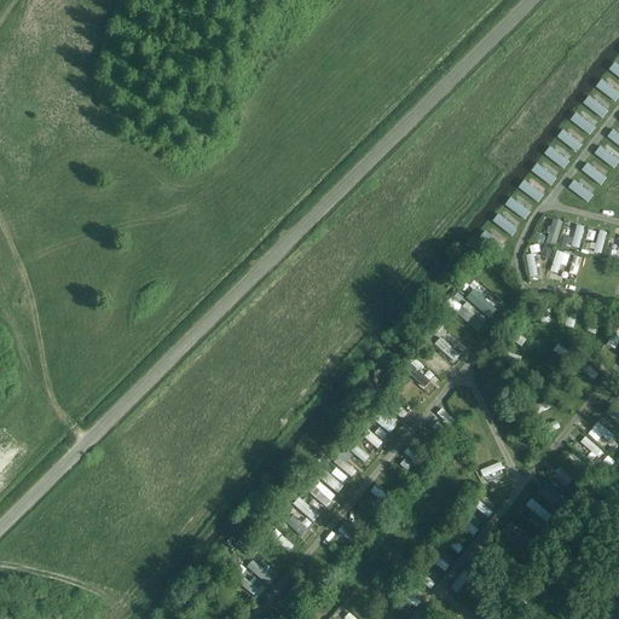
[(597,86),(615,102),(618,97),(618,90),(605,77),(597,86)]
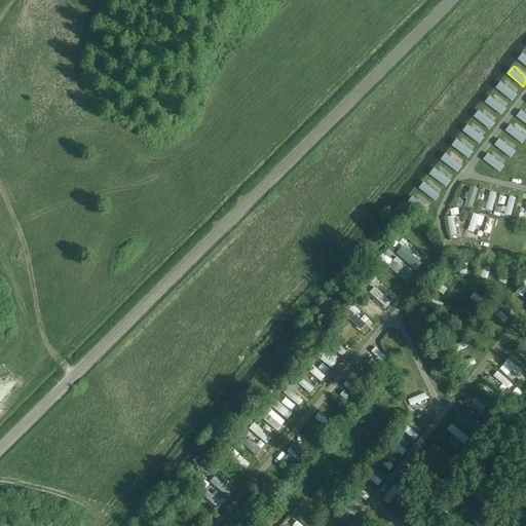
[(497,88),(513,99),(518,91),(502,80),(497,88)]
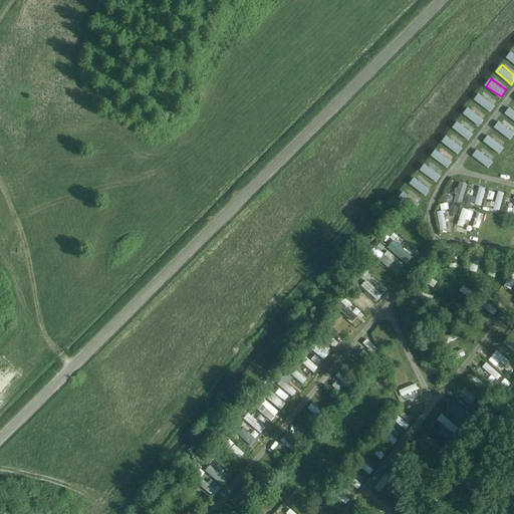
[(480,92),(475,100),(493,111),(497,103),(480,92)]
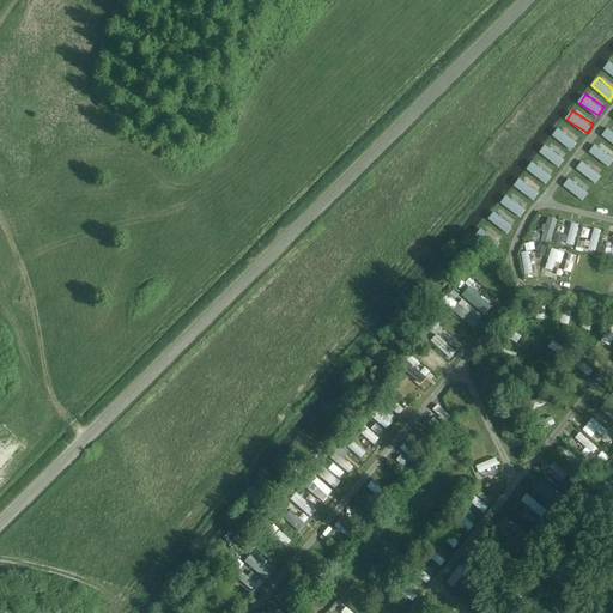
[(560,127),(553,135),(572,150),(580,141),(560,127)]
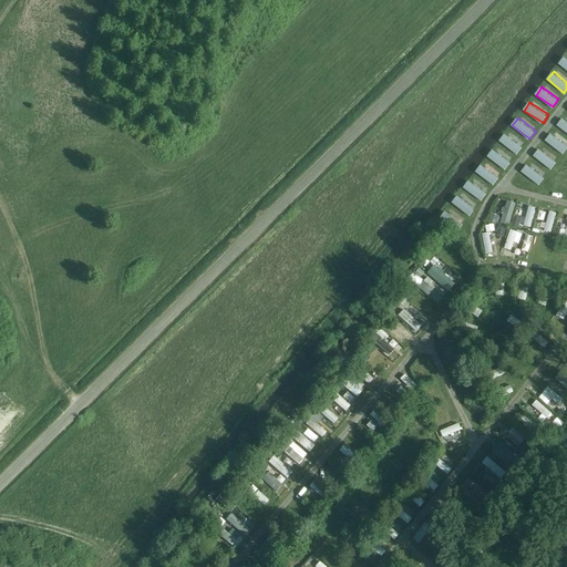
[(507,132),(501,140),(517,154),(523,146),(507,132)]
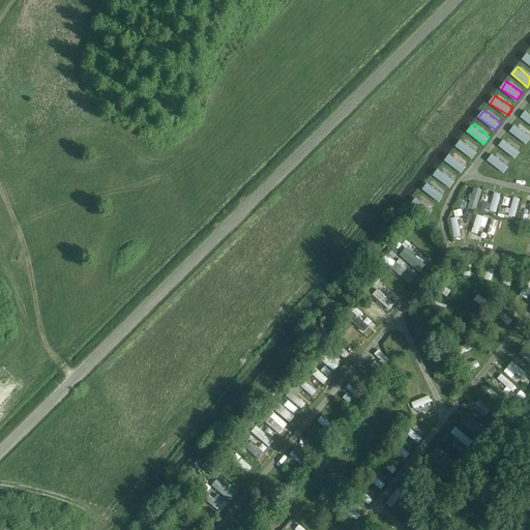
[(529,134),(517,123),(510,130),(526,143),(529,138),(529,134)]
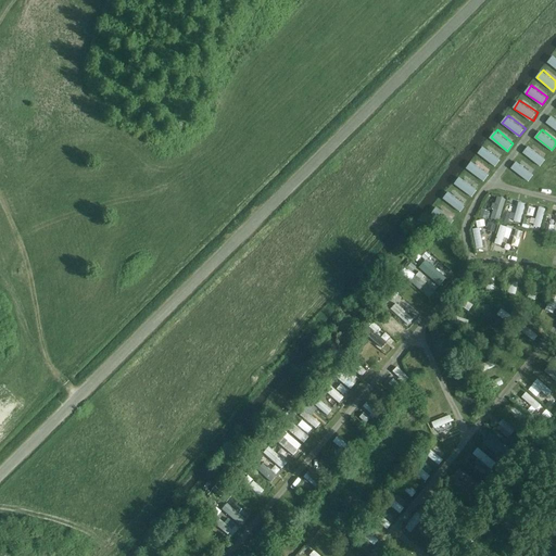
[(479,152),(494,165),(501,158),(485,144),(479,152)]
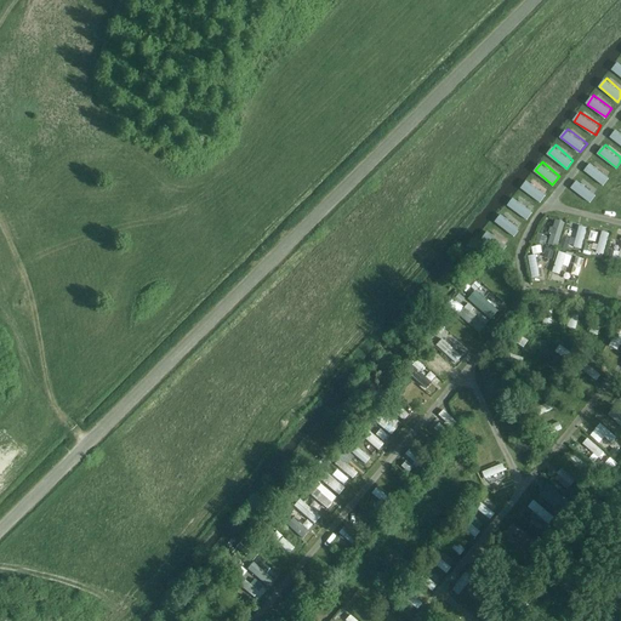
[(585,171),(604,183),(610,174),(591,161),(585,171)]
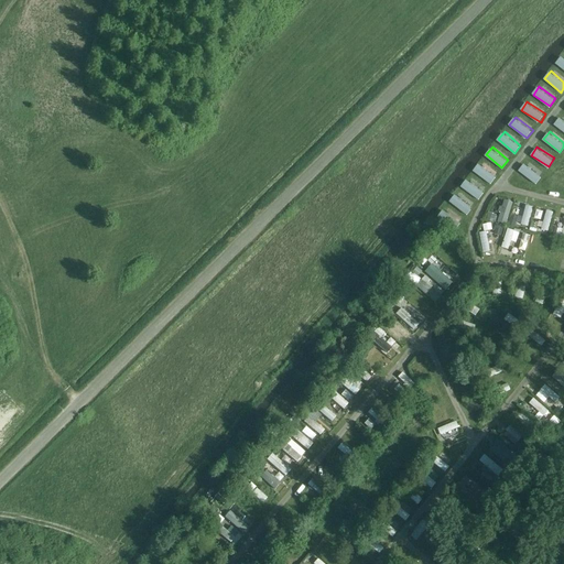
[(538,183),(543,175),(525,162),(520,171),(538,183)]
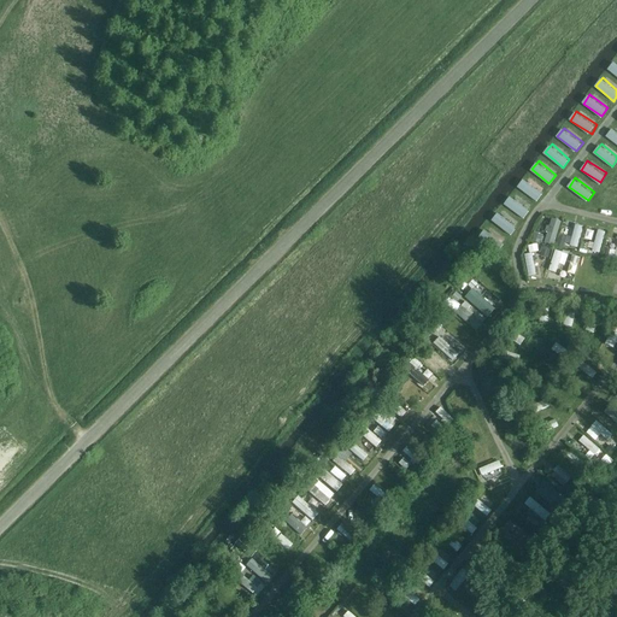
[(524,178),(518,188),(539,200),(545,192),(524,178)]
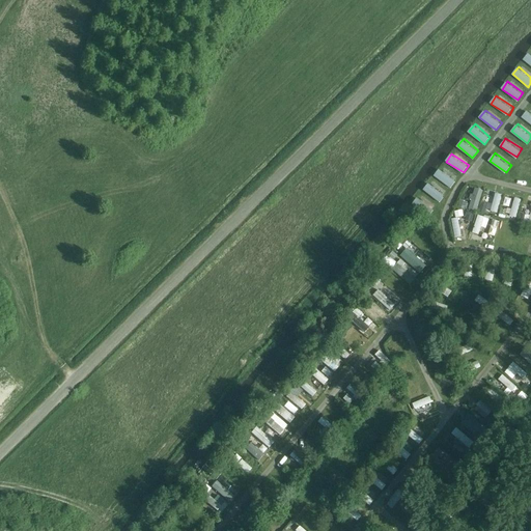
[(452,188),(458,180),(441,168),(435,175),(452,188)]
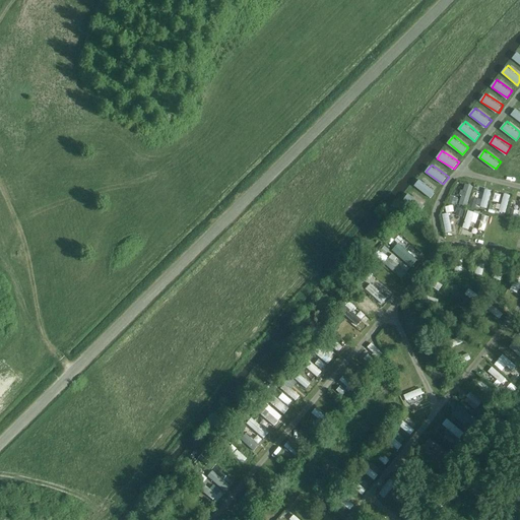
[(420,179),(415,187),(432,197),(437,189),(420,179)]
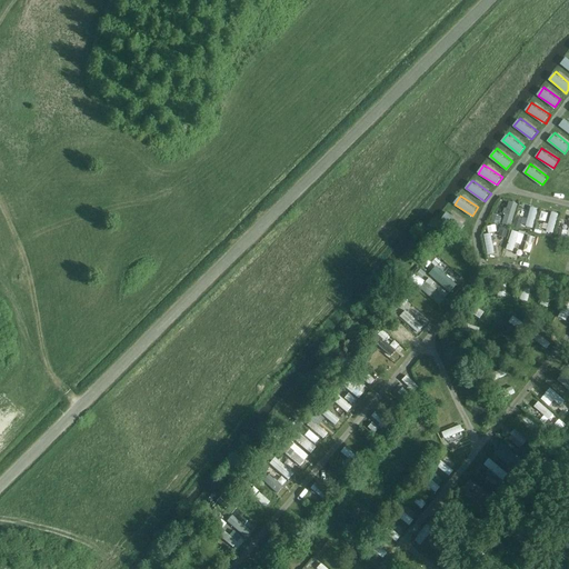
[(506,222),(516,223),(519,201),(509,199),(506,222)]
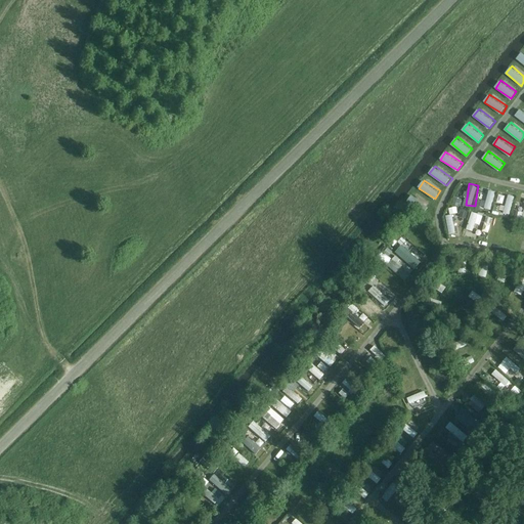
[(493,209),(497,190),(490,188),(486,208),(493,209)]
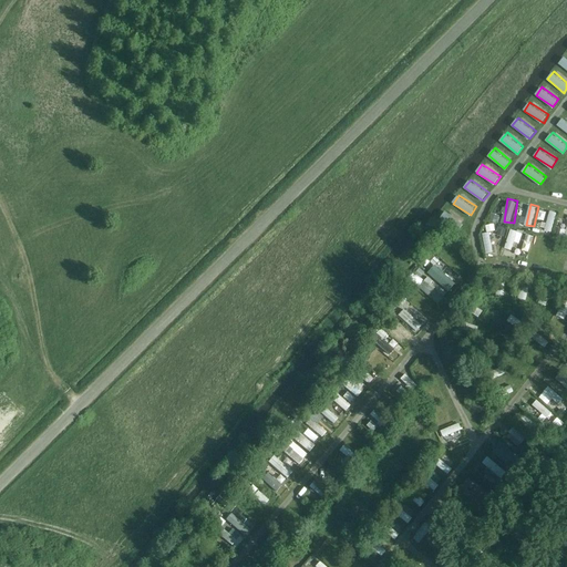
[(554,230),(559,212),(550,208),(545,228),(554,230)]
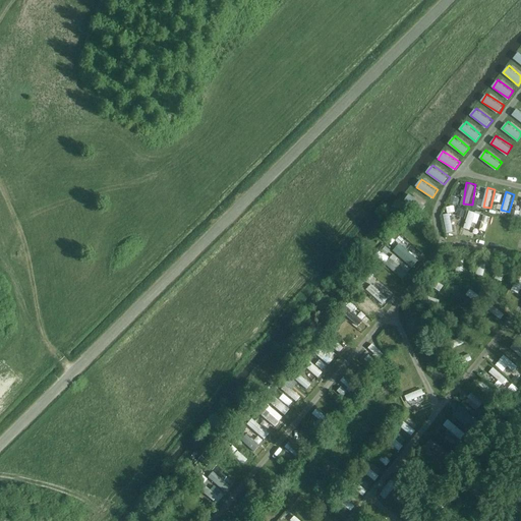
[(387,243),(382,249),(388,255),(393,249),(387,243)]
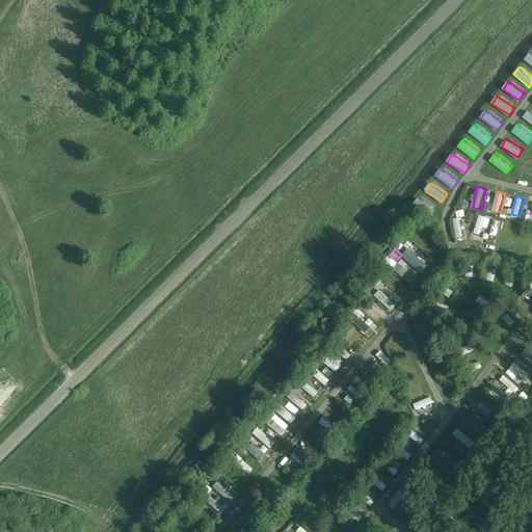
[(416,275),(419,271),(402,258),(394,269),(415,285),(420,278),(416,275)]
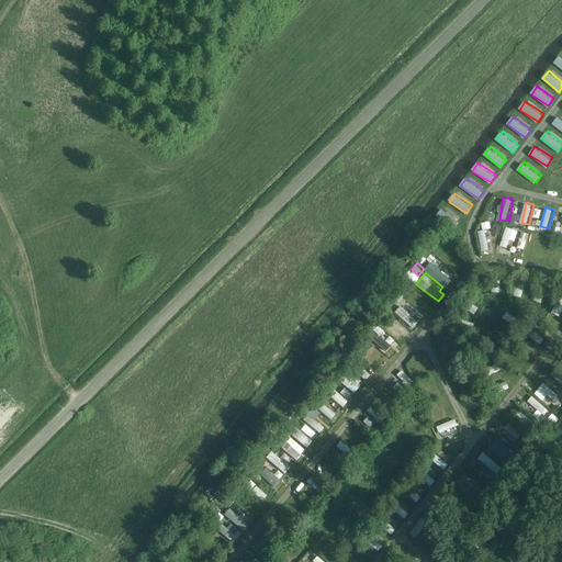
[(526,298),(527,281),(518,281),(516,296),(526,298)]
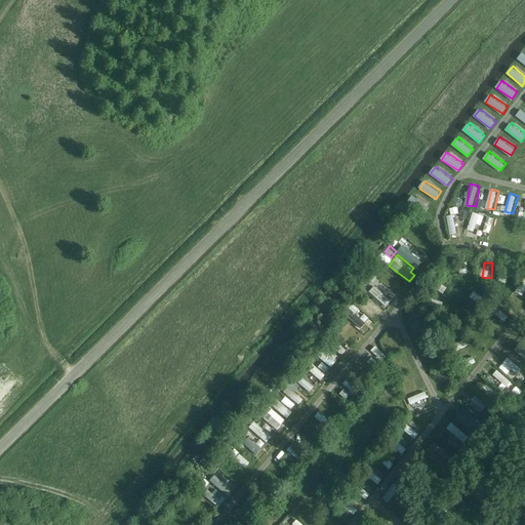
[(439,289),(445,292),(448,286),(443,283),(439,289)]
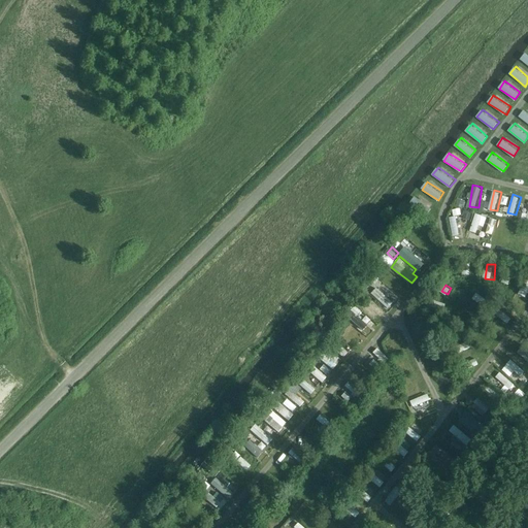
[(390,306),(395,299),(375,287),(371,294),(390,306)]
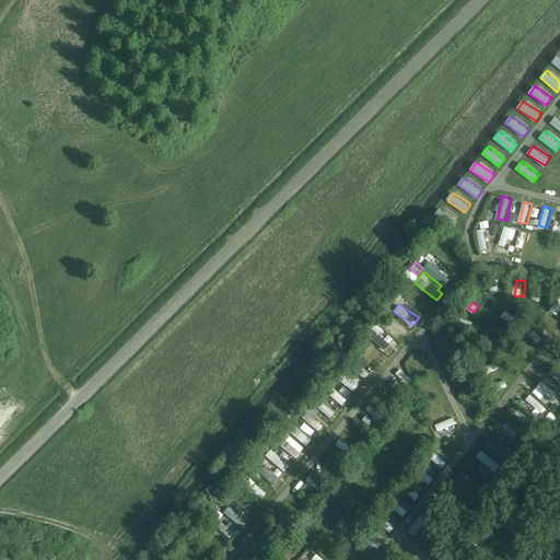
[(508,308),(503,315),(512,323),(516,316),(508,308)]
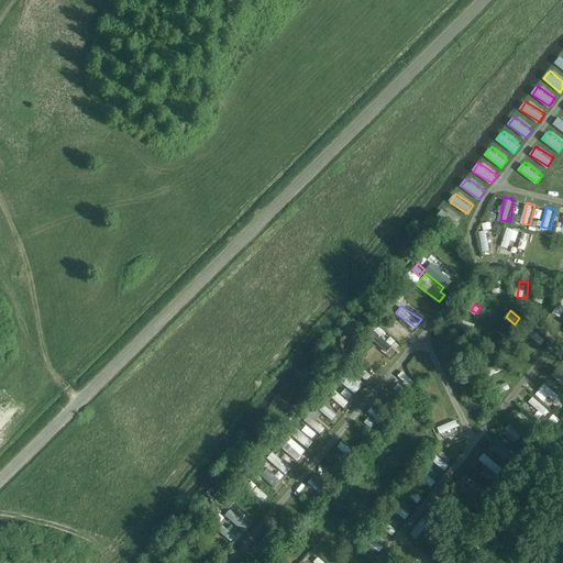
[(370,338),(388,351),(397,338),(378,324),(370,338)]
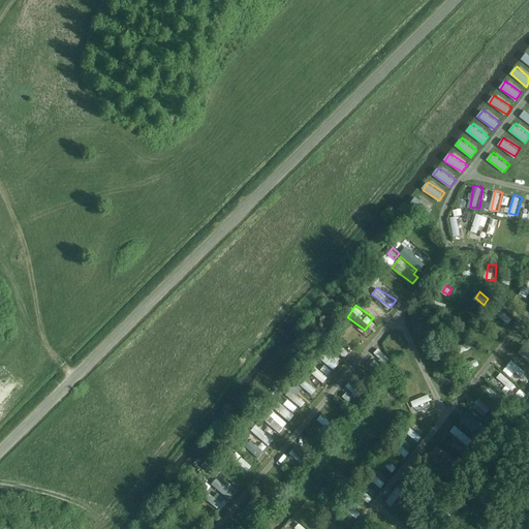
[(459,343),(458,349),(472,351),(473,344),(459,343)]
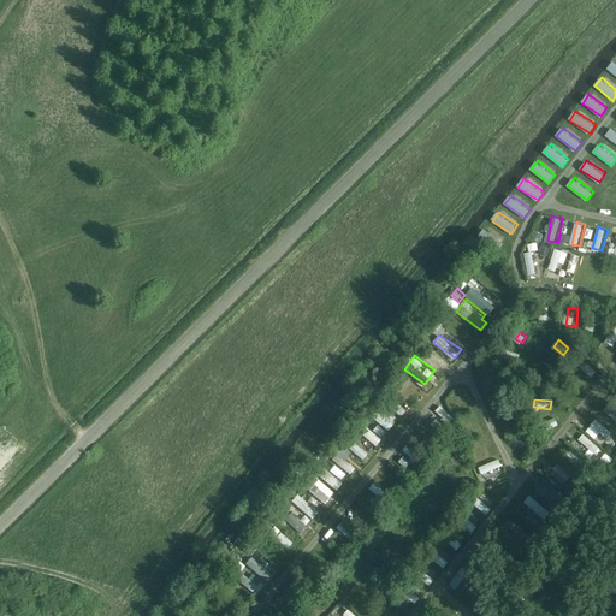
[(434,412),(448,425),(455,419),(442,404),(434,412)]
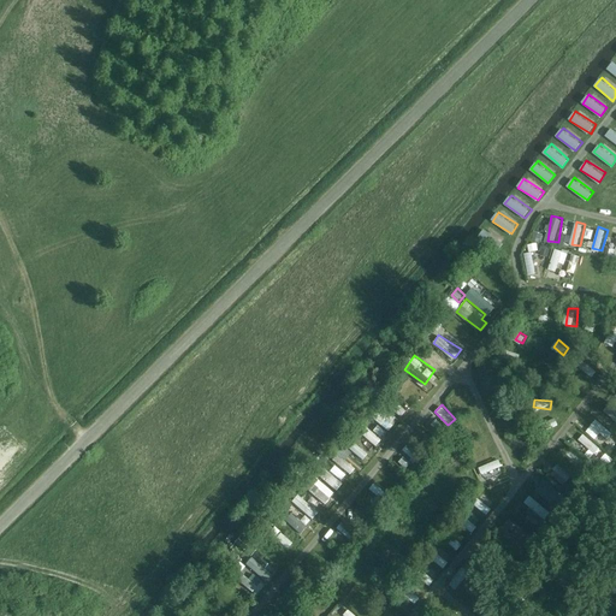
[(390,431),(397,421),(384,409),(375,419),(390,431)]
